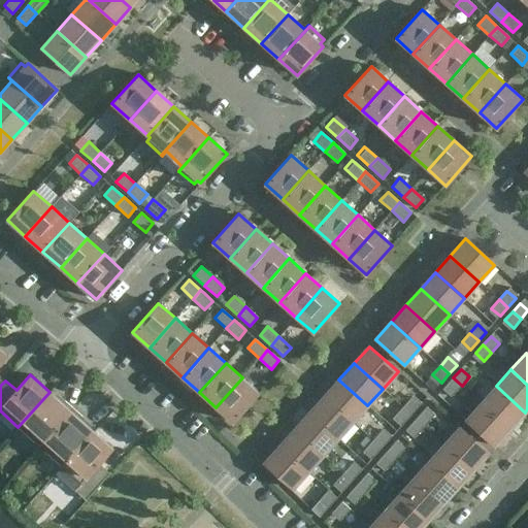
[(259,393),(242,377),(216,407),(233,422),(259,393)]
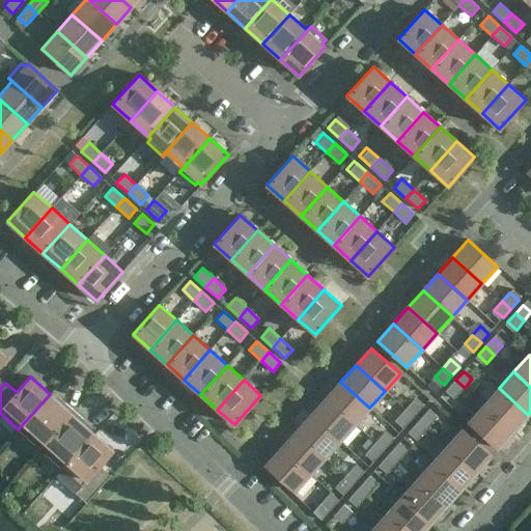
[(456,396),(465,388),(455,380),(448,389),(456,396)]
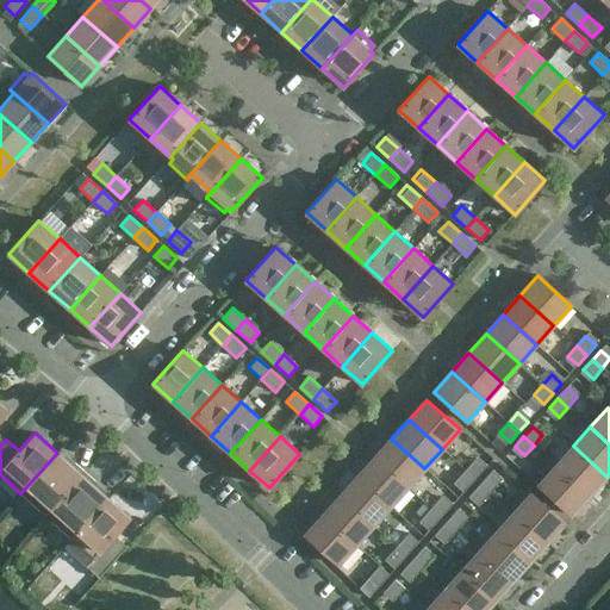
[(391,439),(374,458),(408,487),(424,468),(391,439)]
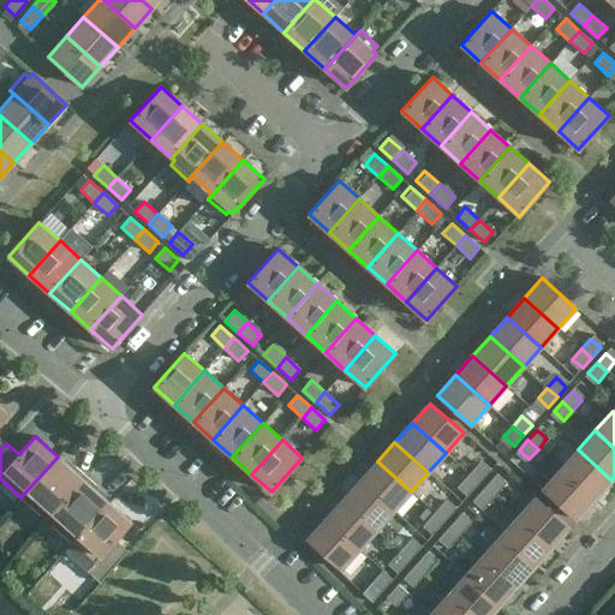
[(611,481),(578,449),(561,469),(595,500),(611,481)]
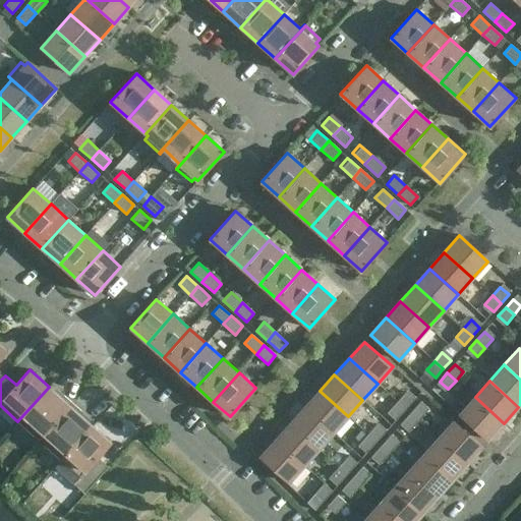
[(61,398),(49,387),(17,421),(39,441),(72,403),(63,395),(61,398)]
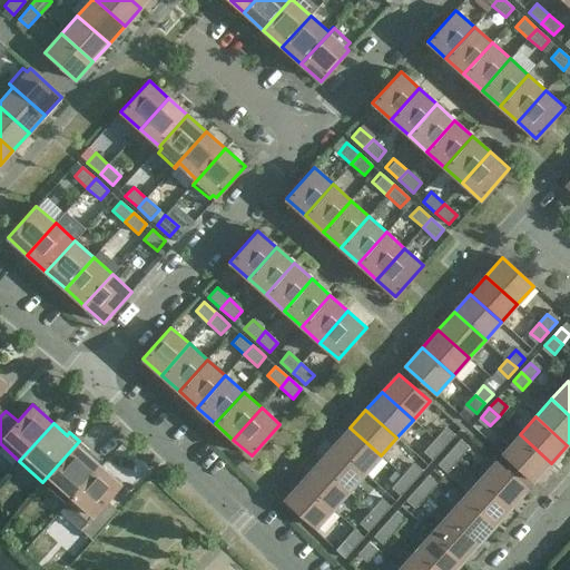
[(350,428),(334,445),(365,474),(381,455),(350,428)]
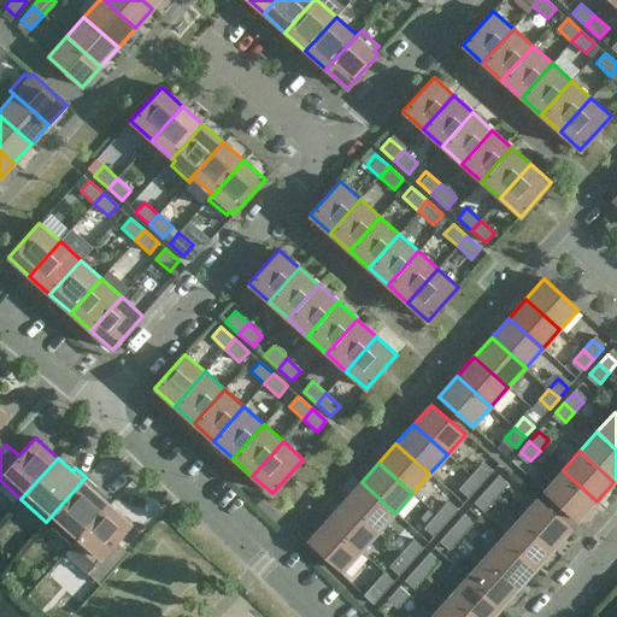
[(480,485),(489,474),(480,465),(470,475),(480,485)]
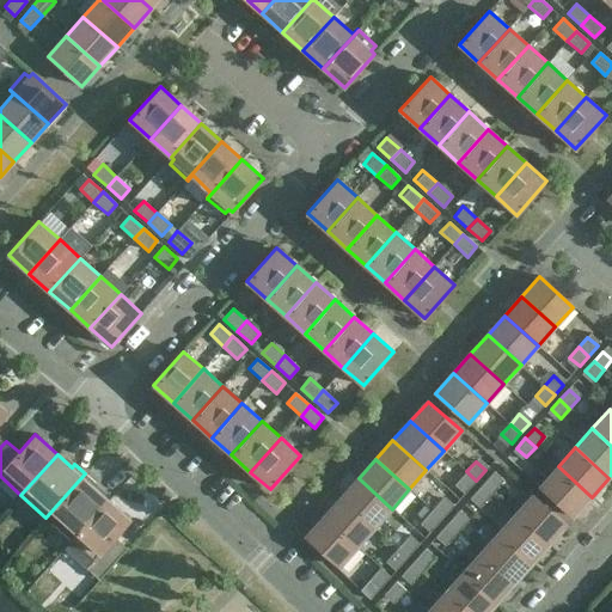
[(592,497),(558,466),(540,487),(574,518),(592,497)]
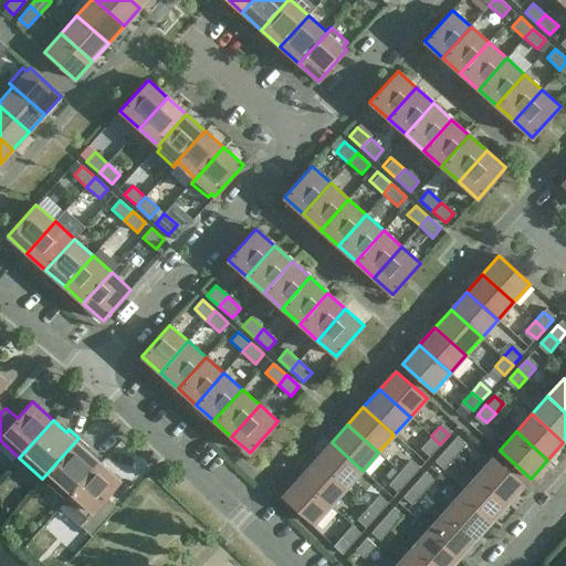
[(432,453),(440,444),(431,436),(423,446),(432,453)]
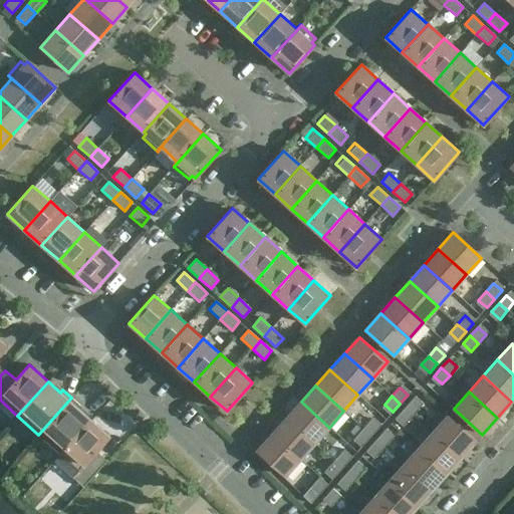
[(71,398),(38,435),(60,455),(91,420),(78,409),(81,406),(71,398)]
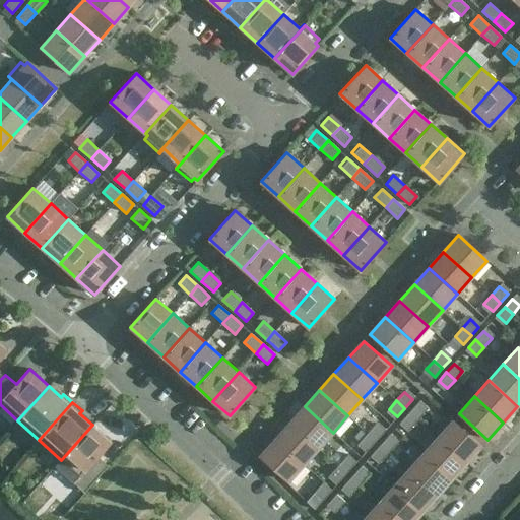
[(426,411),(417,404),(409,412),(417,419),(426,411)]
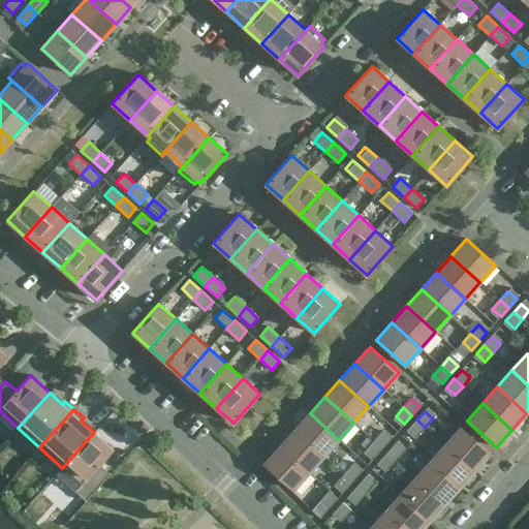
[(310,413),(294,430),(323,457),(339,440),(310,413)]
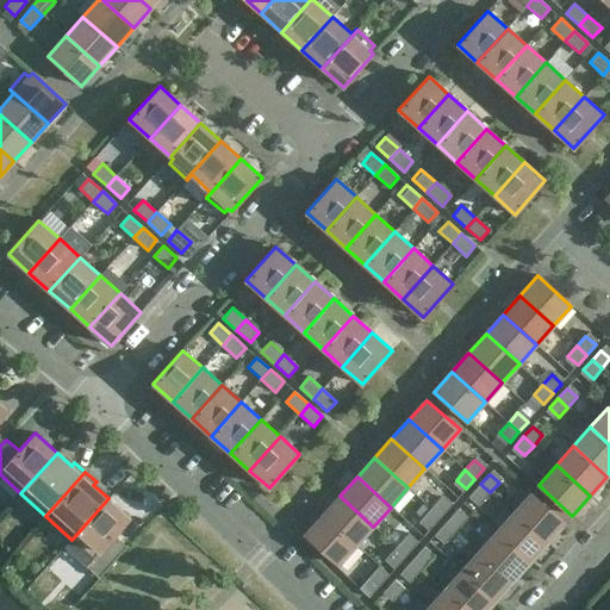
[(481,503),(490,492),(480,484),(471,493),(481,503)]
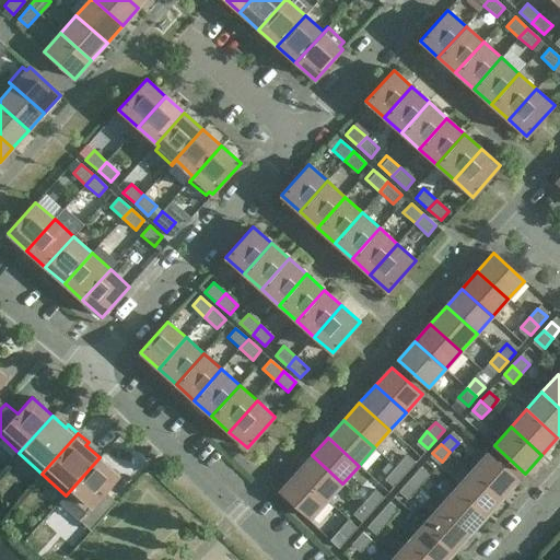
[(488,453),(471,471),(502,499),(518,480),(488,453)]
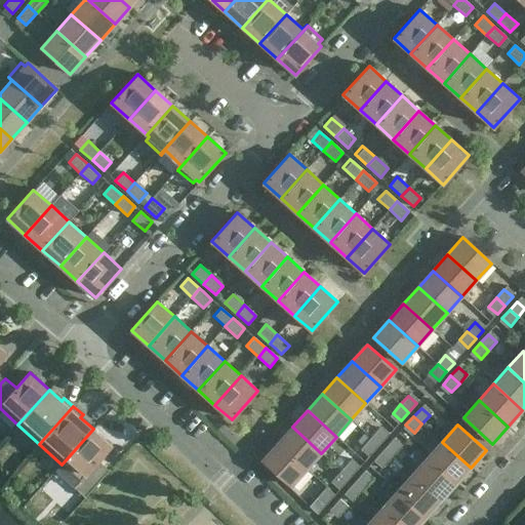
[(292,427),(278,443),(307,470),(308,469),(315,475),(329,459),(321,453),(292,427)]
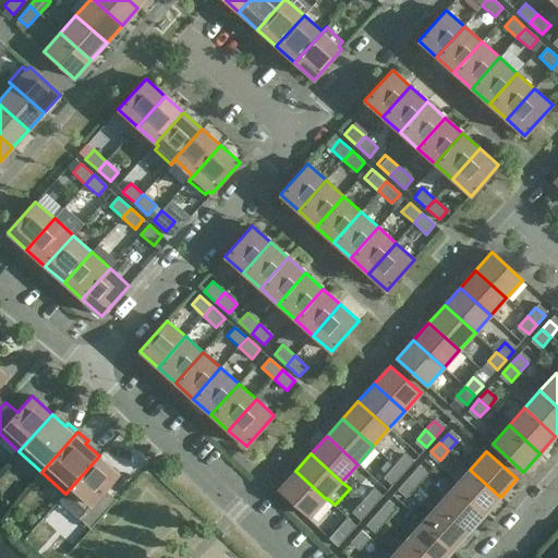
[(119,474),(99,456),(65,494),(59,500),(91,530),(116,501),(104,490),(119,474)]
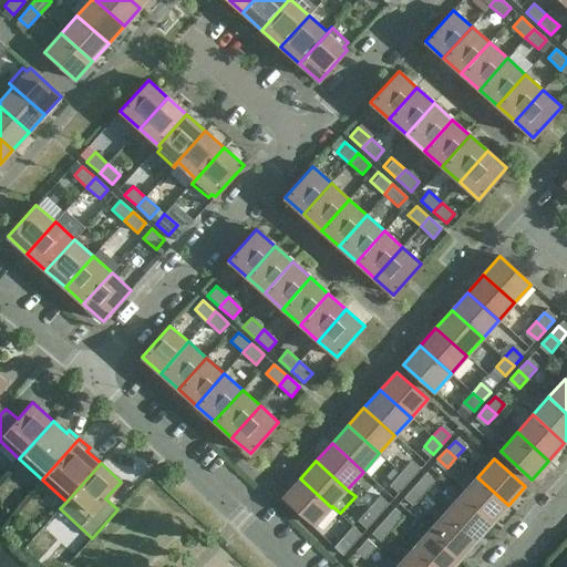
[(410,481),(418,472),(409,463),(400,473),(410,481)]
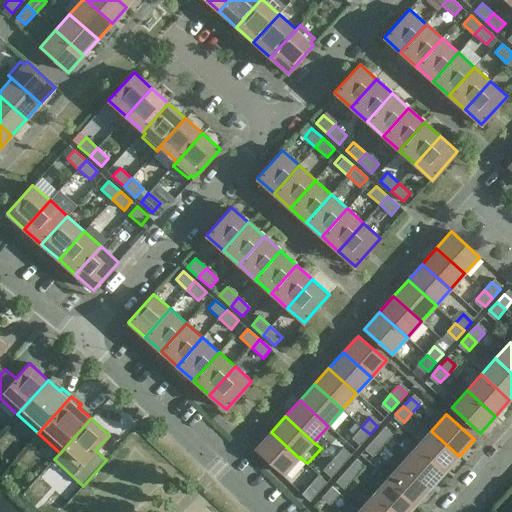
[(362,443),(370,434),(361,427),(354,435),(362,443)]
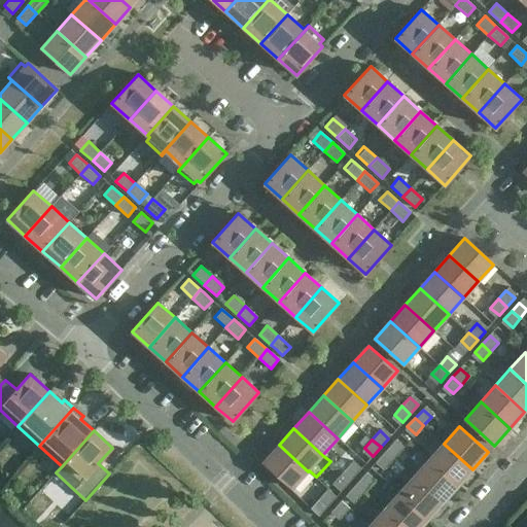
[(401,450),(393,443),(385,451),(394,459),(401,450)]
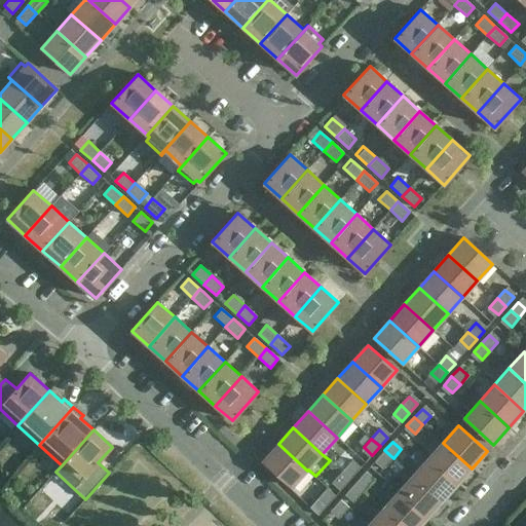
[(472,468),(443,443),(427,459),(456,485),(472,468)]
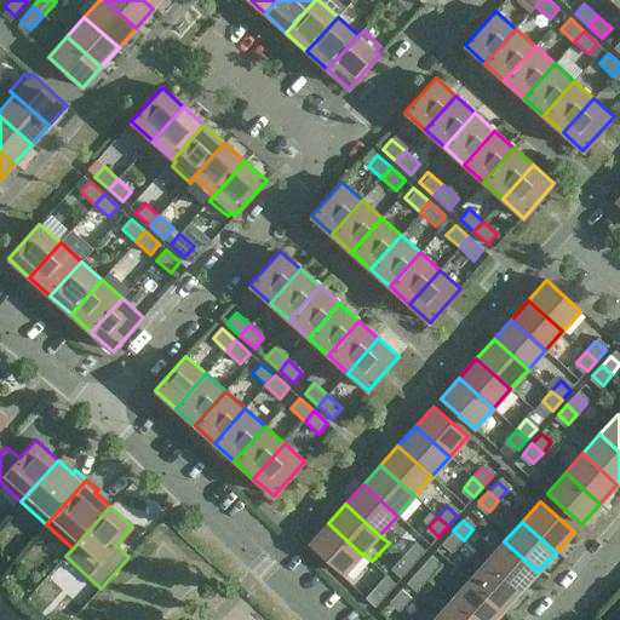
[(328,523),(310,544),(344,574),(362,555),(328,523)]
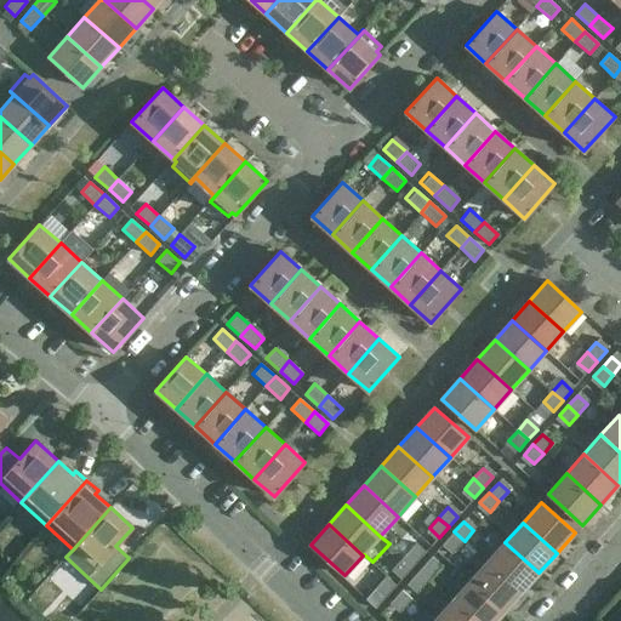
[(455,551),(465,541),(454,531),(445,542),(455,551)]
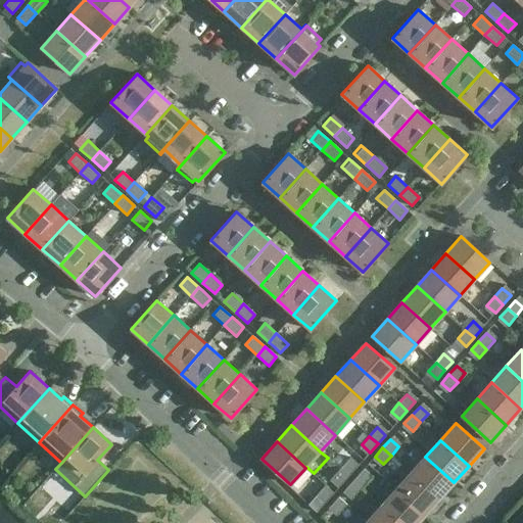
[(454,482),(425,457),(411,473),(439,498),(454,482)]
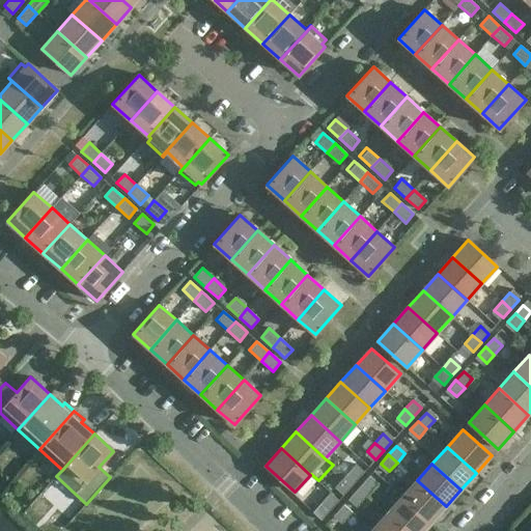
[(354,483),(361,475),(353,467),(344,476),(354,483)]
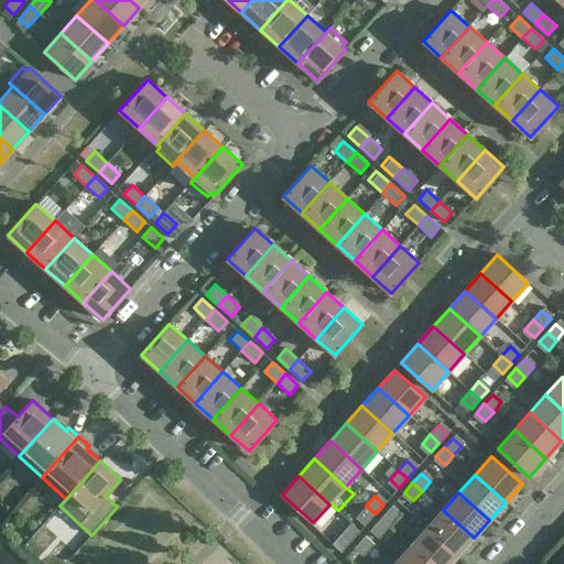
[(367,523),(376,513),(366,506),(358,514),(367,523)]
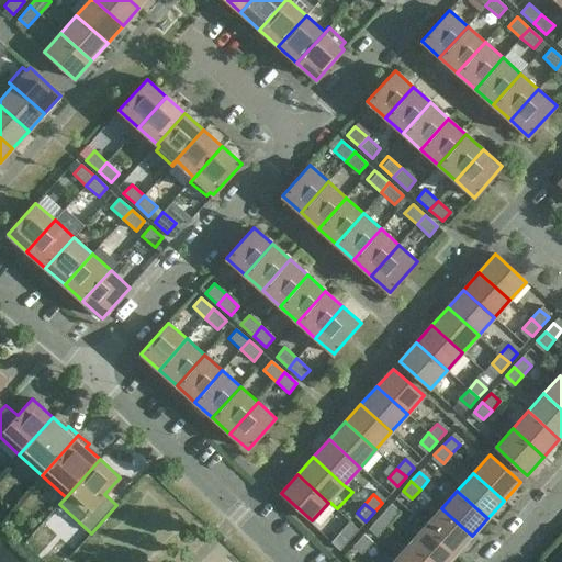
[(389,525),(396,515),(388,507),(379,516),(389,525)]
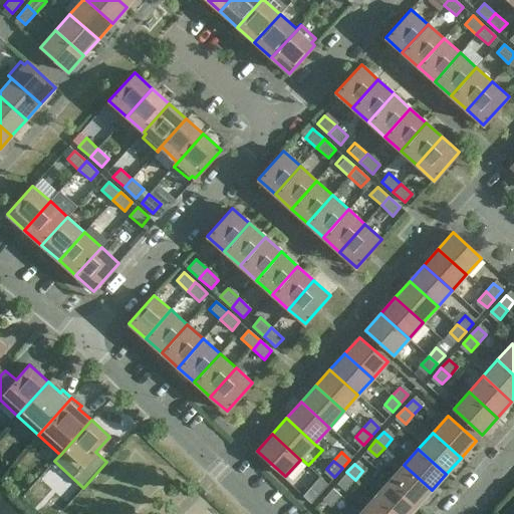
[(432,490),(404,465),(389,481),(418,506),(432,490)]
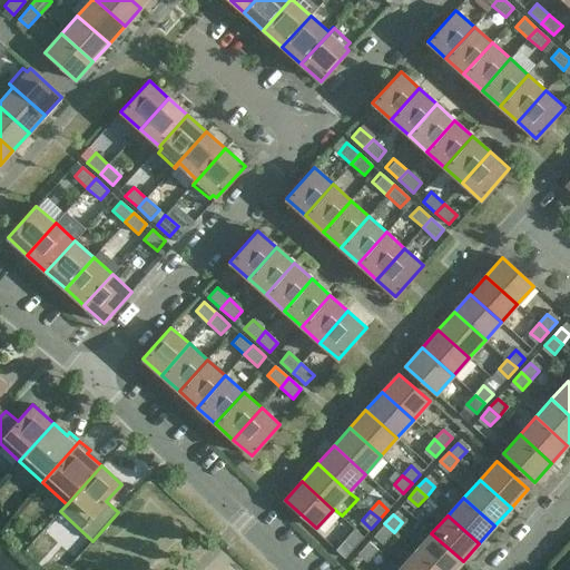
[(385,541),(394,532),(384,523),(376,533),(385,541)]
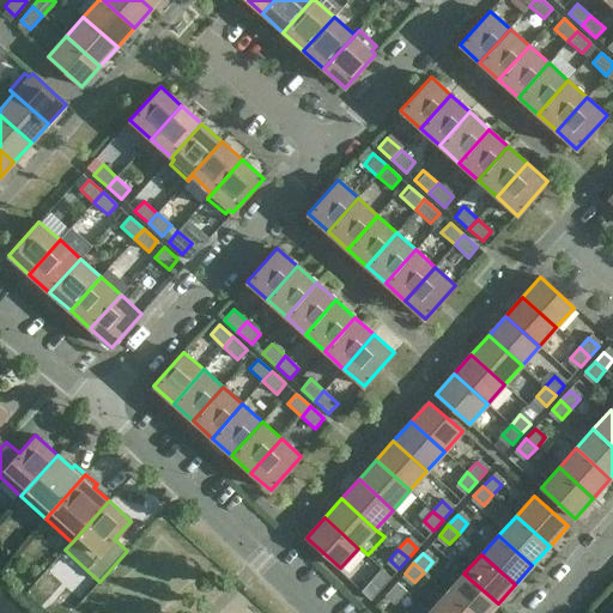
[(372,578),(382,588),(390,577),(381,569),(372,578)]
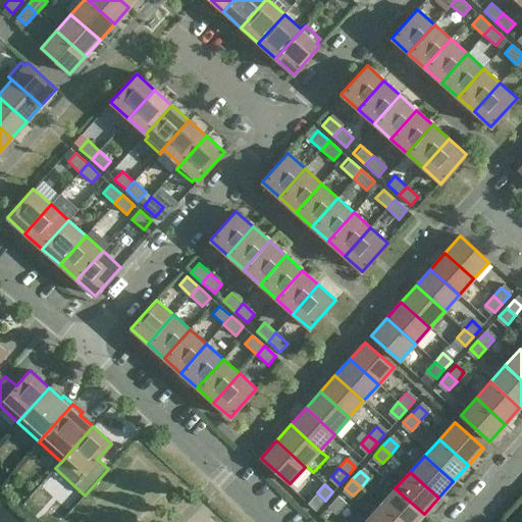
[(416,521),(424,514),(395,488),(380,505),(399,521),(416,521)]
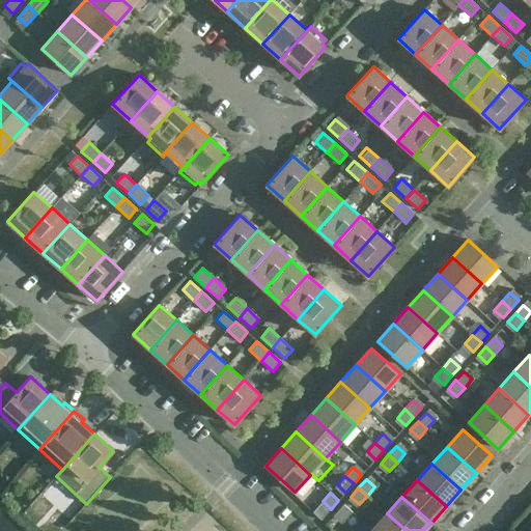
[(336,513),(344,521),(352,512),(343,504),(336,513)]
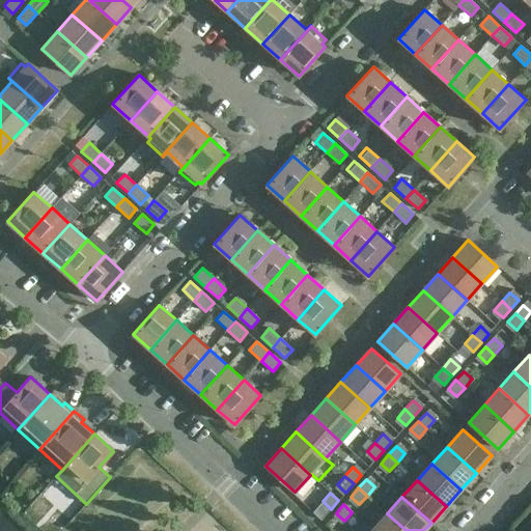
[(406,530),(387,513),(372,530),(406,530)]
